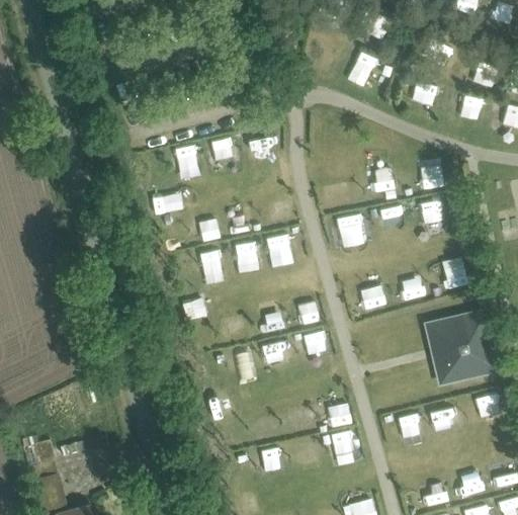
[(359,52),(350,74),(367,81),(376,59),(359,52)]
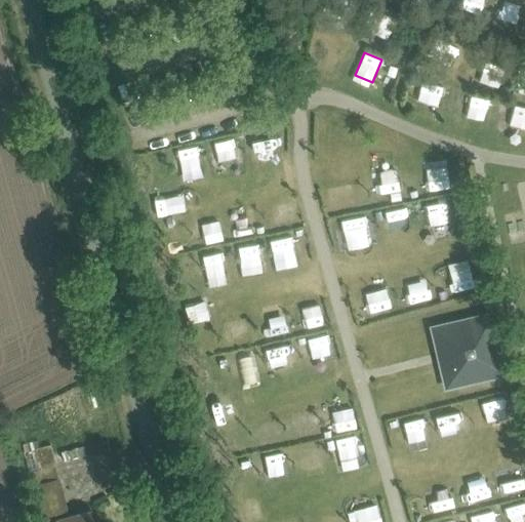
[(474,56),(472,67),(490,71),(492,61),(474,56)]
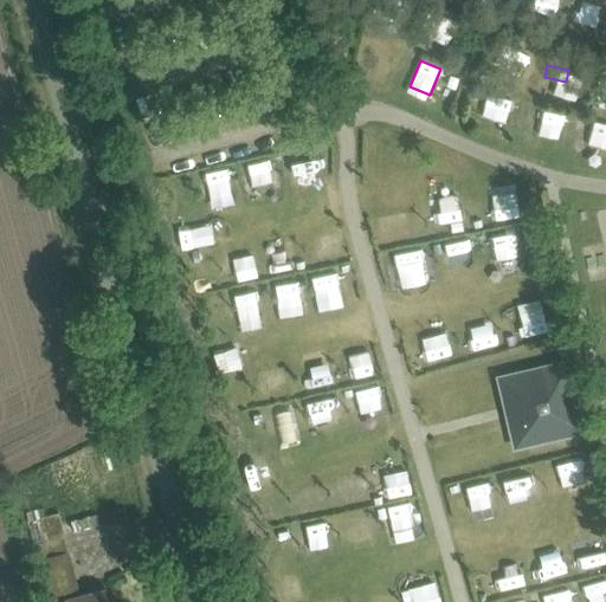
[(479,121),(507,128),(514,99),(487,92),(479,121)]
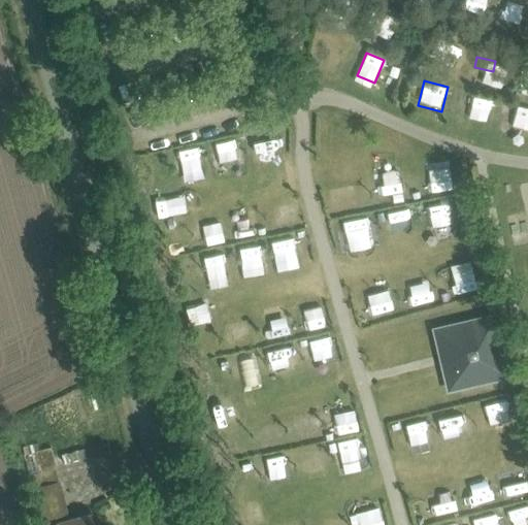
[(471,107),(491,109),(493,98),(473,96),(471,107)]
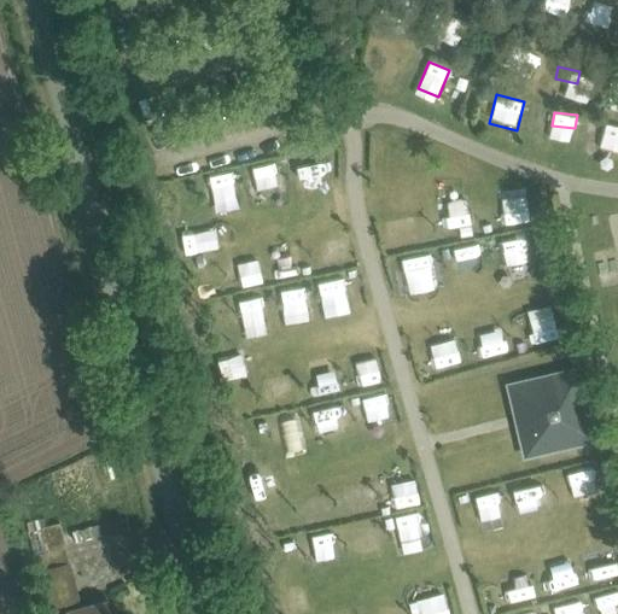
[(617,164),(617,126),(607,123),(600,161),(617,164)]
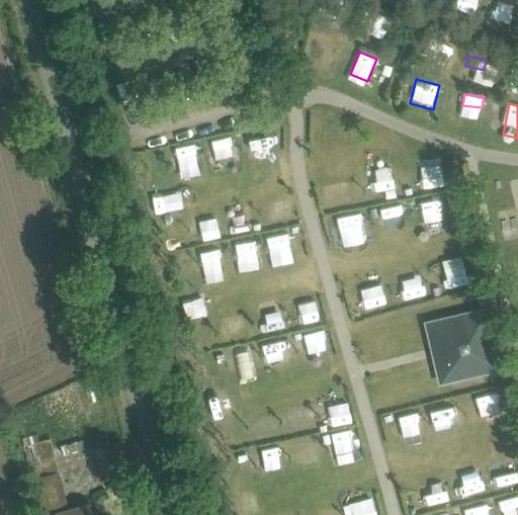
[(247,159),(267,156),(265,142),(245,144),(247,159)]
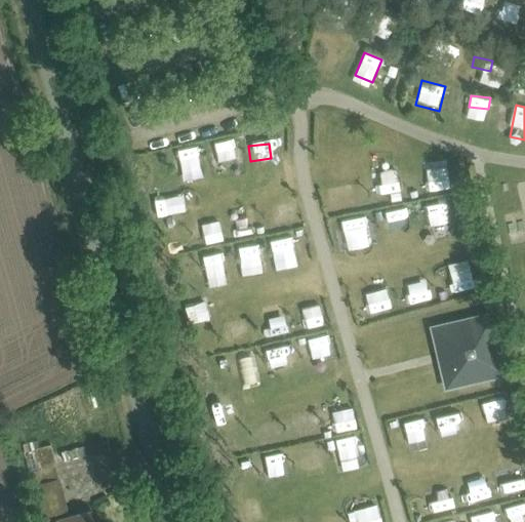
[(216,167),(235,165),(233,146),(213,148),(216,167)]
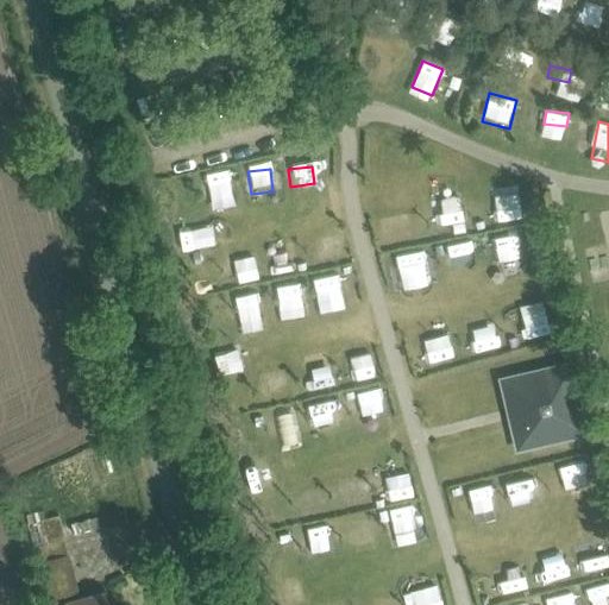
[(208,177),(208,209),(230,209),(228,176),(208,177)]
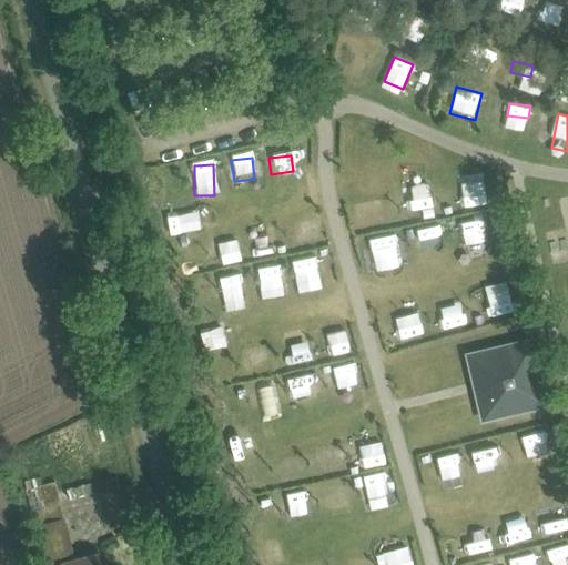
[(487,207),(483,184),(450,191),(455,213),(487,207)]
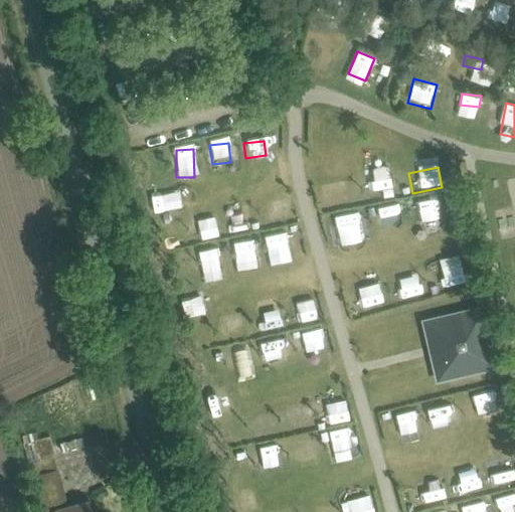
[(371,200),(395,196),(393,186),(369,191),(371,200)]
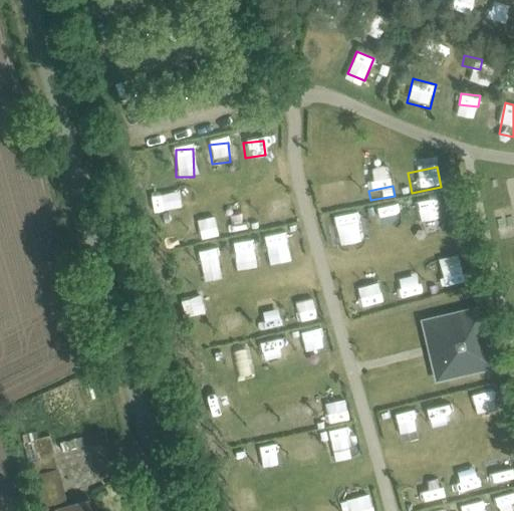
[(421,228),(444,226),(441,198),(418,200),(421,228)]
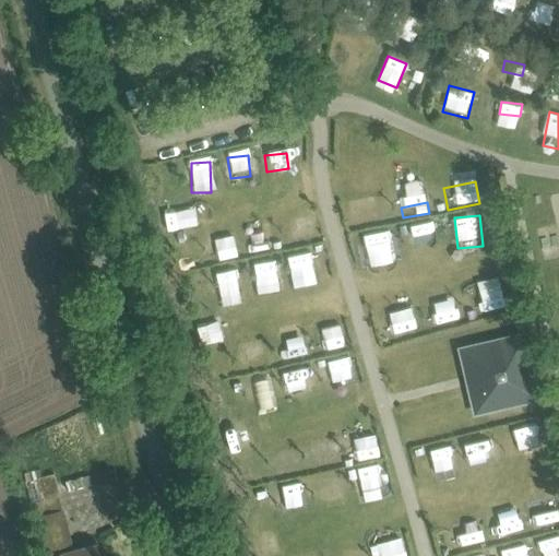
[(429,223),(404,228),(409,250),(435,244),(429,223)]
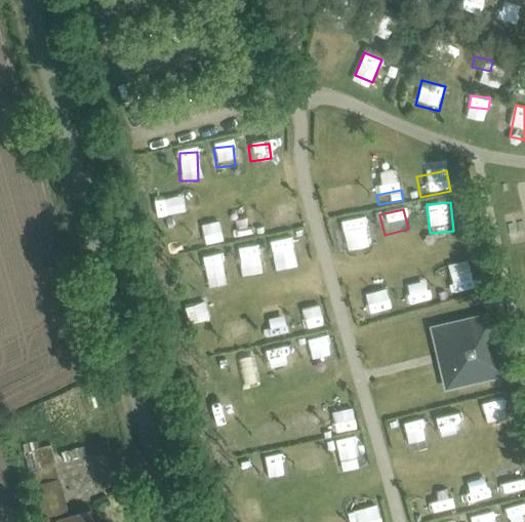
[(346,243),(366,240),(364,217),(342,221),(346,243)]
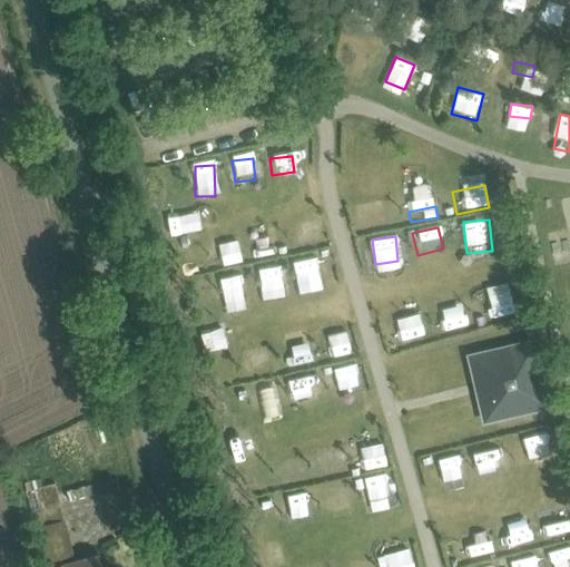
[(266,305),(287,300),(279,266),(258,272),(266,305)]
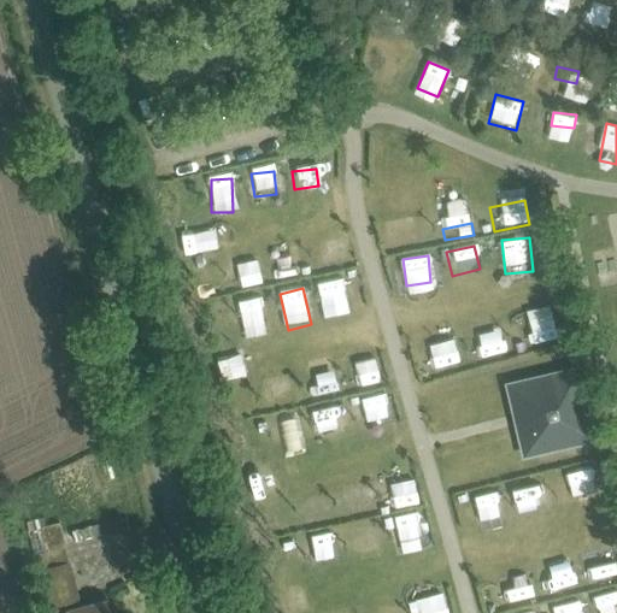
[(242,339),(265,335),(260,298),(238,300),(242,339)]
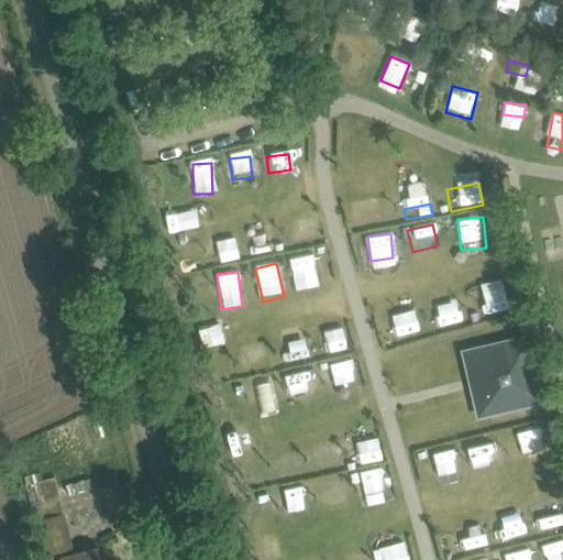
[(488,293),(490,304),(479,306),(482,316),(510,309),(506,288),(488,293)]
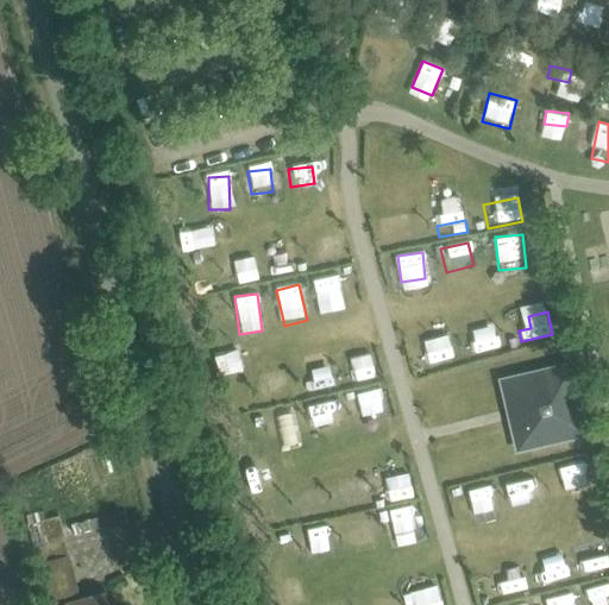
[(496,322),(469,329),(476,353),(503,346),(496,322)]
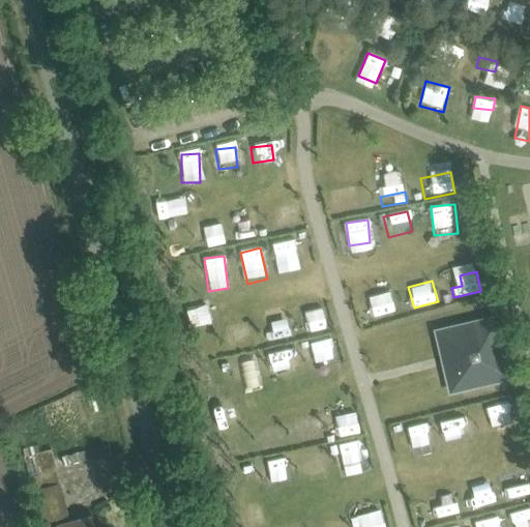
[(394,292),(369,297),(374,320),(399,315),(394,292)]
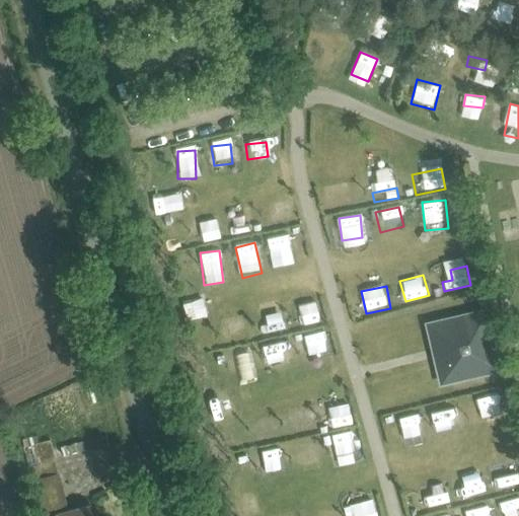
[(186,319),(208,317),(207,299),(184,301),(186,319)]
